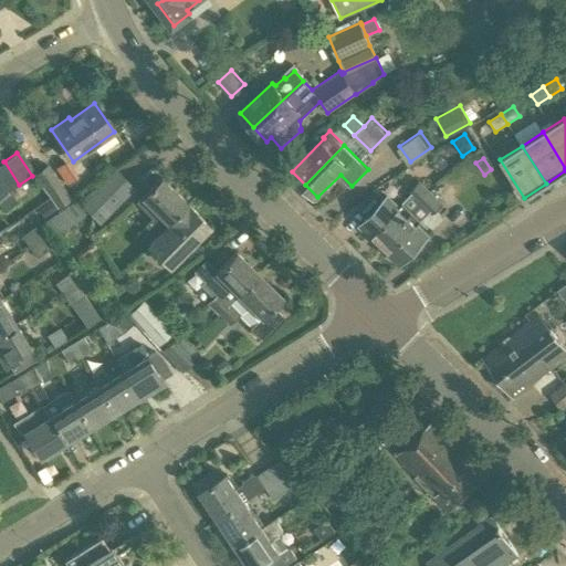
[(19,185),(4,161),(0,164),(0,180),(0,181),(0,196),(9,191),(19,185)]
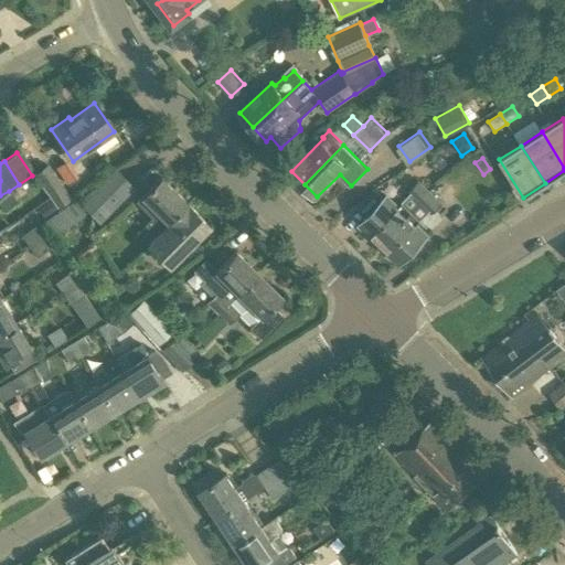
[(34,173),(57,208),(70,199),(46,164),(34,173)]
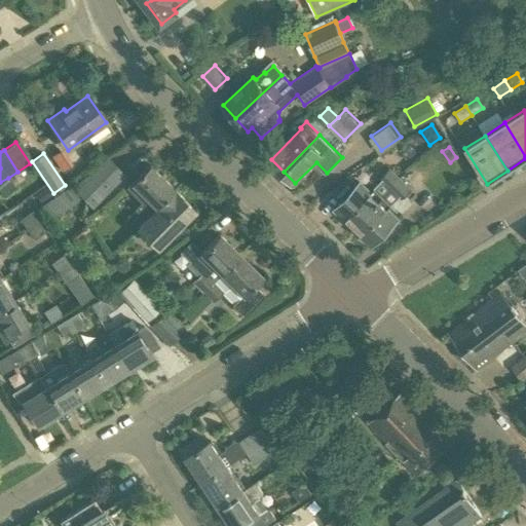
[(83,200),(115,166),(105,157),(74,191),(83,200)]
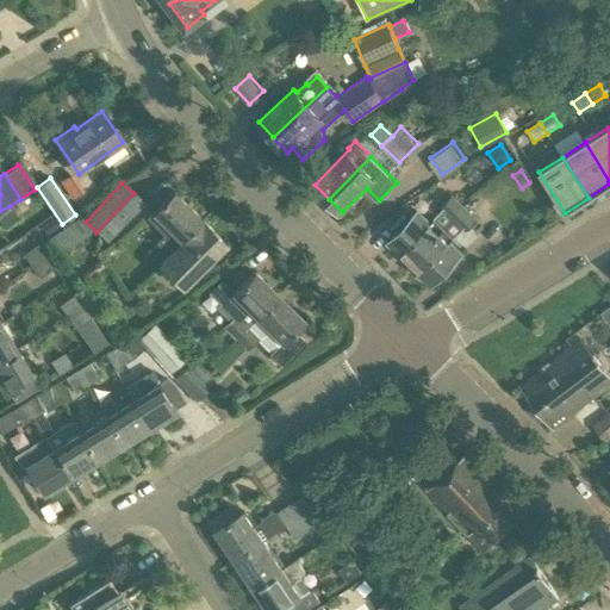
[(452,215),(462,205),(458,201),(464,194),(458,188),(440,207),(442,210),(434,218),(429,223),(417,212),(390,241),(411,261),(454,217),(452,215)]
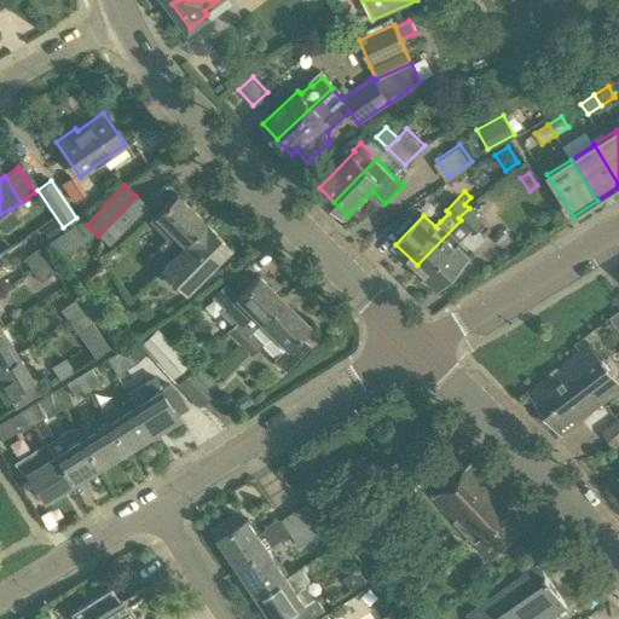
[(168,258),(204,221),(177,192),(148,221),(166,238),(157,247),(168,258)]
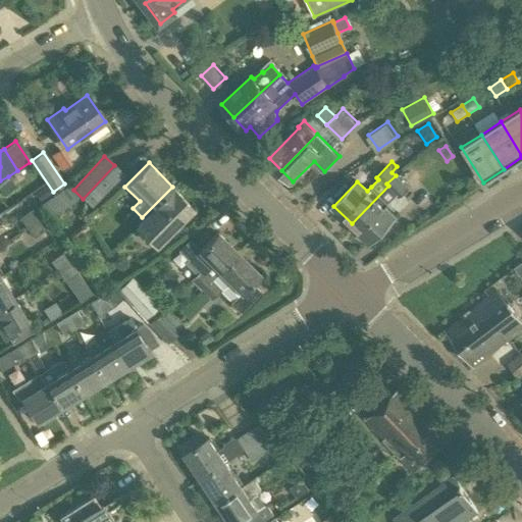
[(114,165),(83,199),(92,207),(123,174),(114,165)]
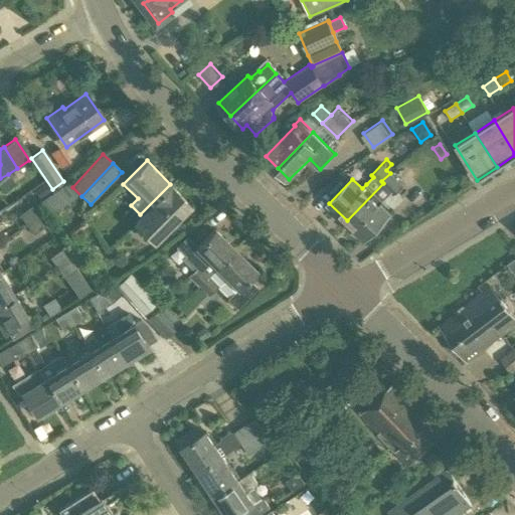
[(383,183),(347,220),(366,238),(389,213),(379,204),(383,200),(390,192),(392,195),(402,186),(400,183),(405,178),(399,172),(394,177),(390,173),(381,181),(383,183)]
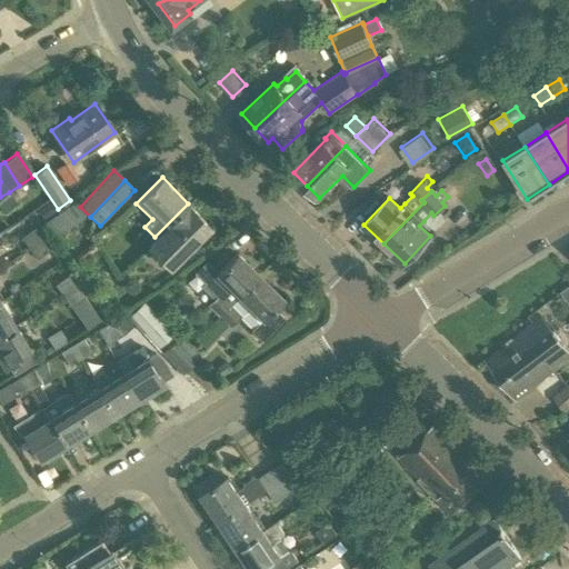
[(9,192),(0,197),(0,207),(3,212),(17,203),(9,192)]
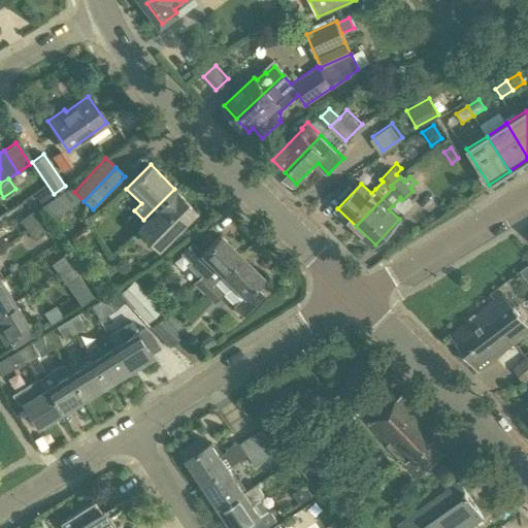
[(35,195),(40,202),(53,193),(47,186),(35,195)]
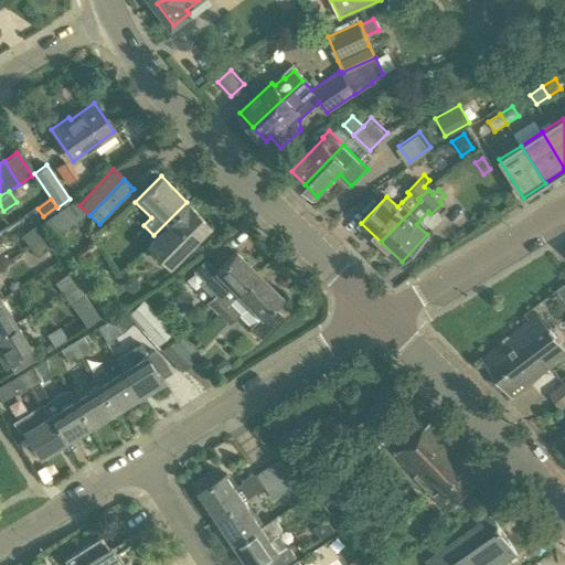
[(73,200),(43,222),(53,237),(84,215),(73,200)]
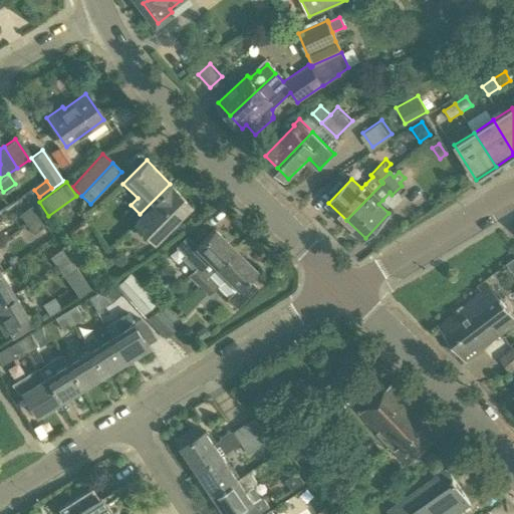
[(170,184),(140,214),(141,215),(133,222),(154,242),(190,205),(170,184)]
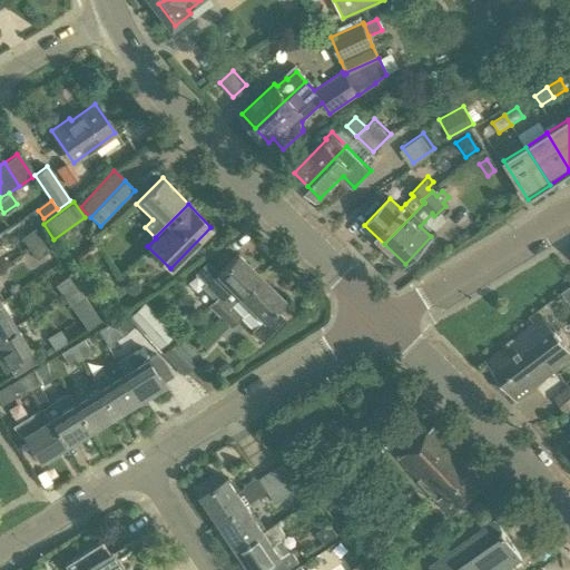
[(29,249),(43,239),(35,228),(20,238),(29,249)]
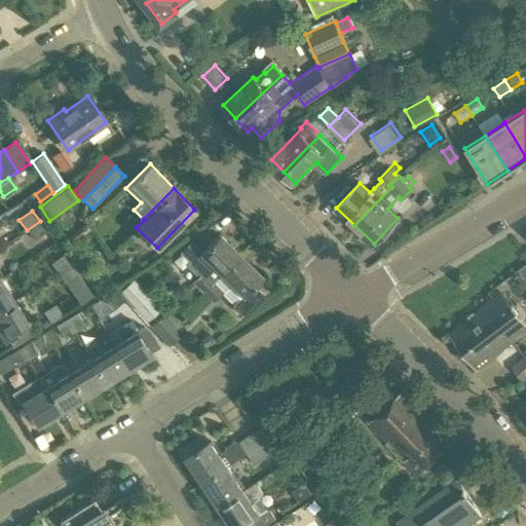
[(40,221),(27,230),(34,240),(47,231),(40,221)]
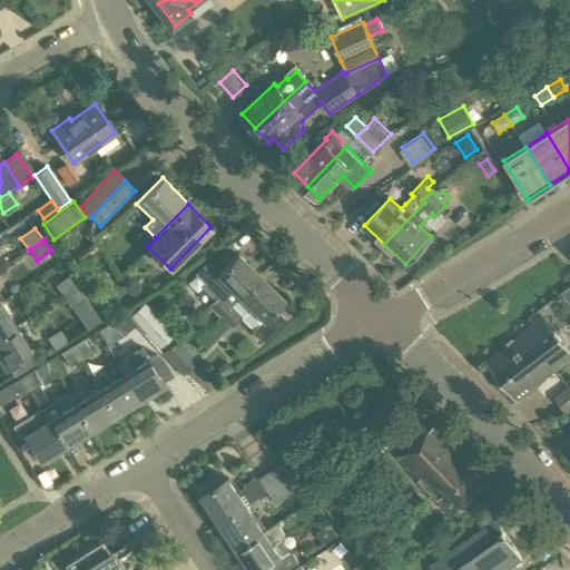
[(259,276),(236,254),(216,274),(206,263),(196,274),(206,284),(203,287),(215,300),(208,306),(219,317),(259,276)]
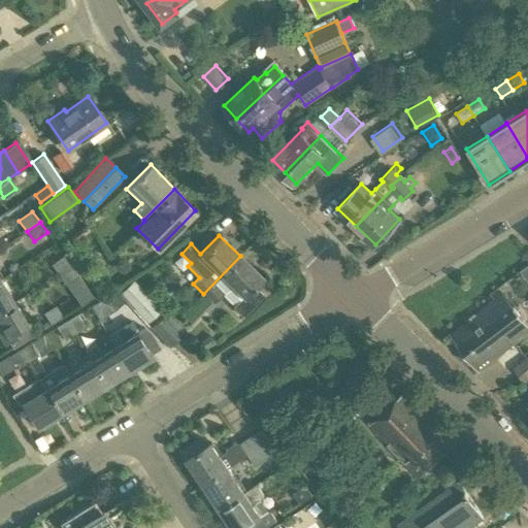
[(59,274),(71,265),(65,256),(52,265),(59,274)]
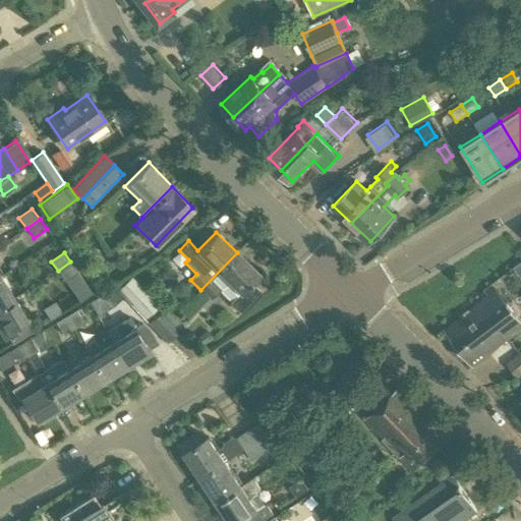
[(237,252),(200,290),(191,299),(200,308),(217,293),(238,314),(261,292),(250,282),(258,274),(237,252)]
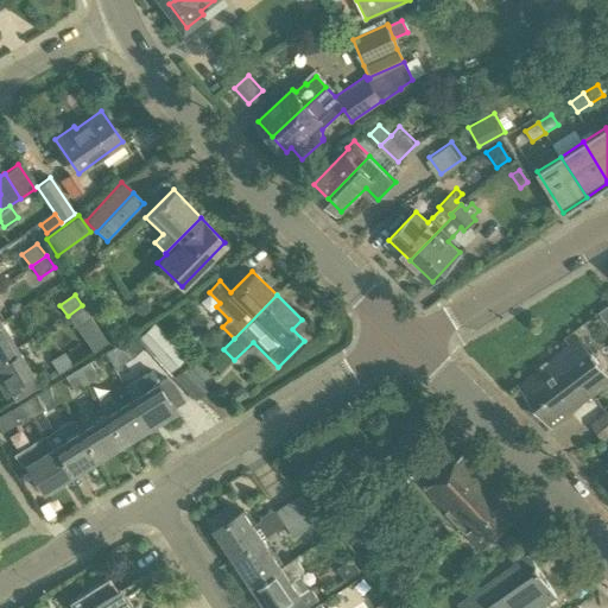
[(90,315),(82,305),(68,316),(75,325),(90,315)]
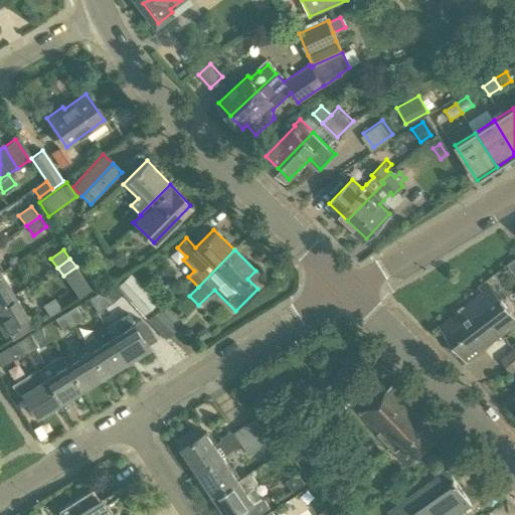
[(0,273),(0,303),(14,295),(0,273)]
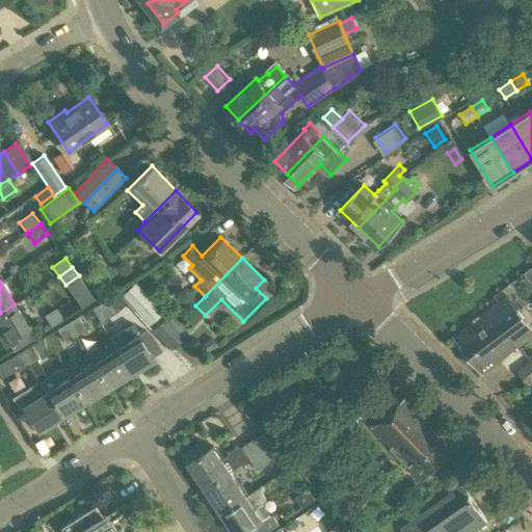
[(123,297),(148,324),(158,315),(132,288),(123,297)]
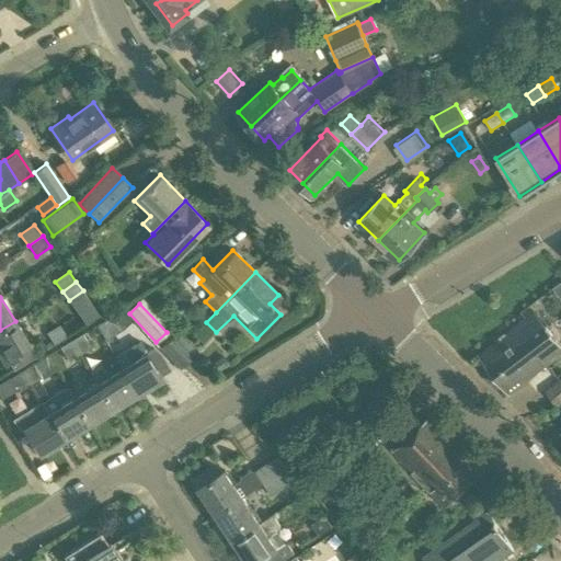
[(111,318),(130,339),(141,330),(122,308),(111,318)]
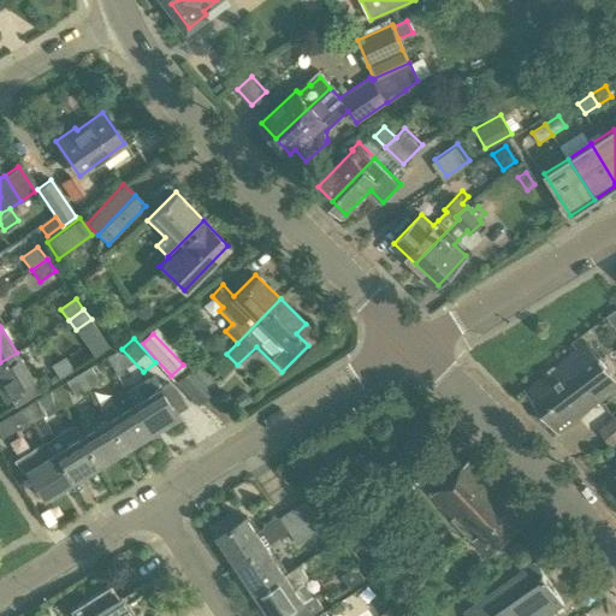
[(560,431),(615,388),(615,378),(588,342),(527,389),(560,431)]
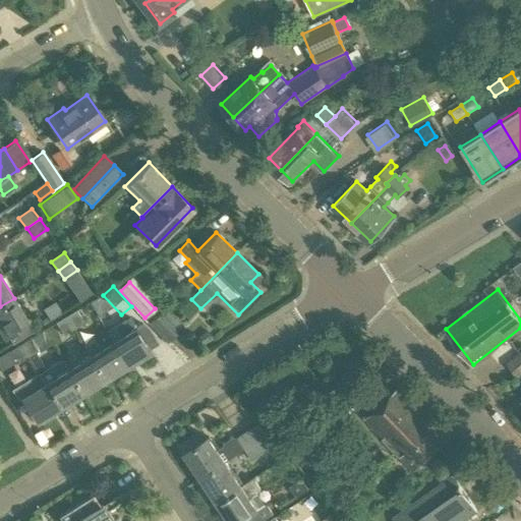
[(14,298),(0,306),(0,330),(4,337),(29,322),(14,298)]
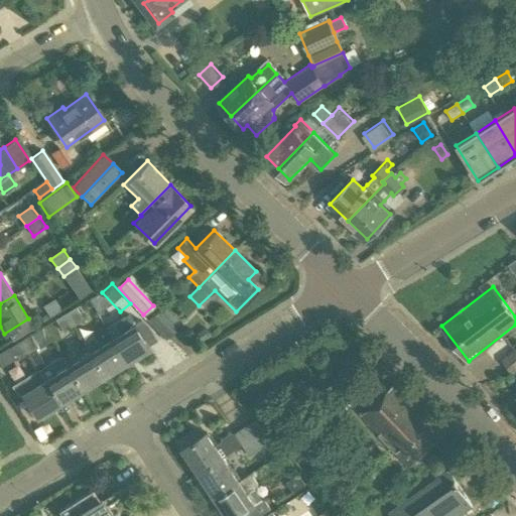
[(54,298),(43,305),(50,316),(61,309),(54,298)]
